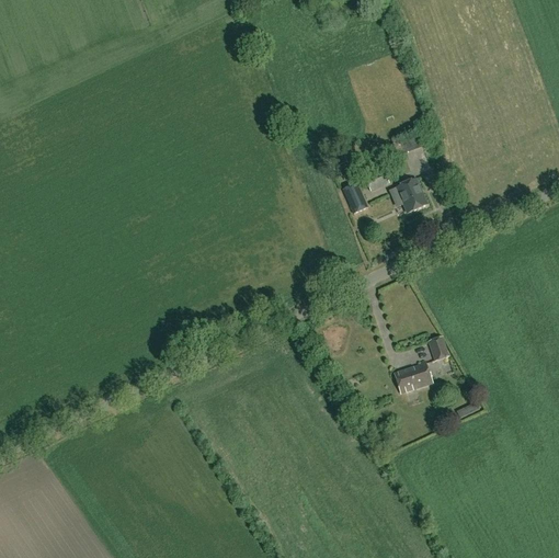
[(332,169),(346,163),(342,152),(328,158),(332,169)]
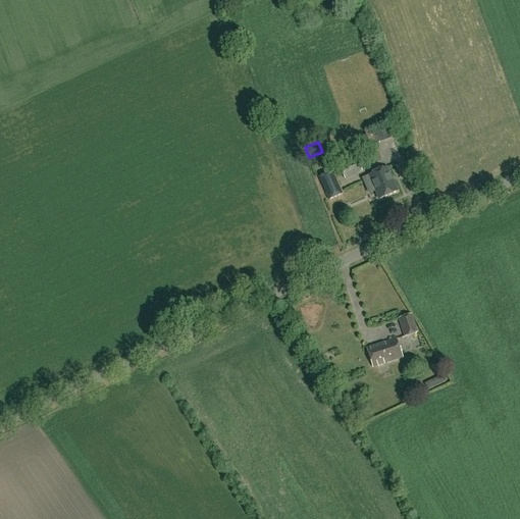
[(354,156),(353,155),(338,161),(339,162),(336,163),(343,176),(361,169),(355,156),(354,156)]
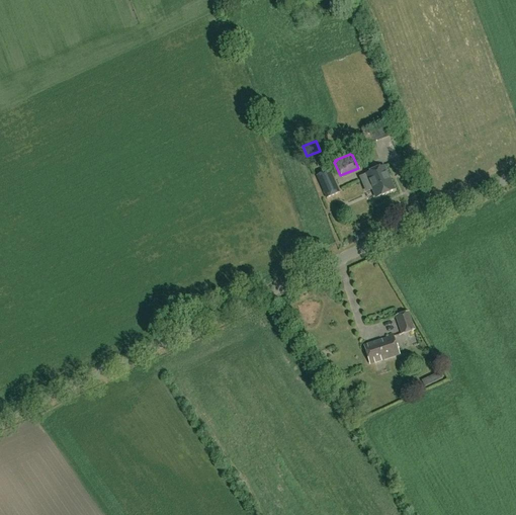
[(374,195),(393,187),(382,163),(364,171),(374,195)]
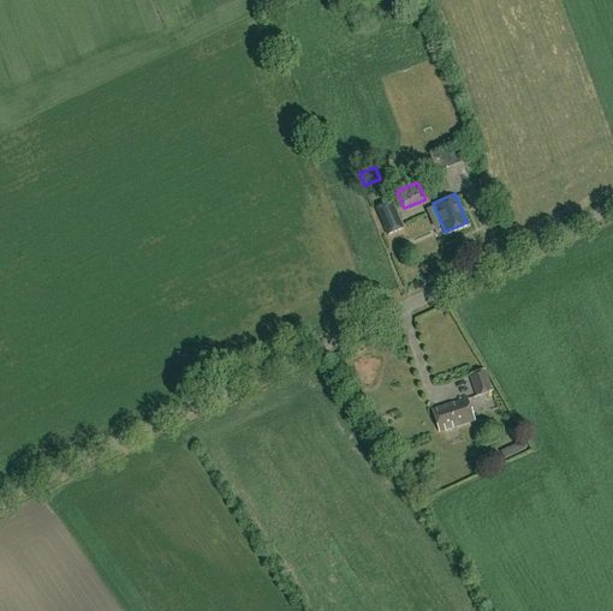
[(385,233),(402,226),(390,198),(373,205),(385,233)]
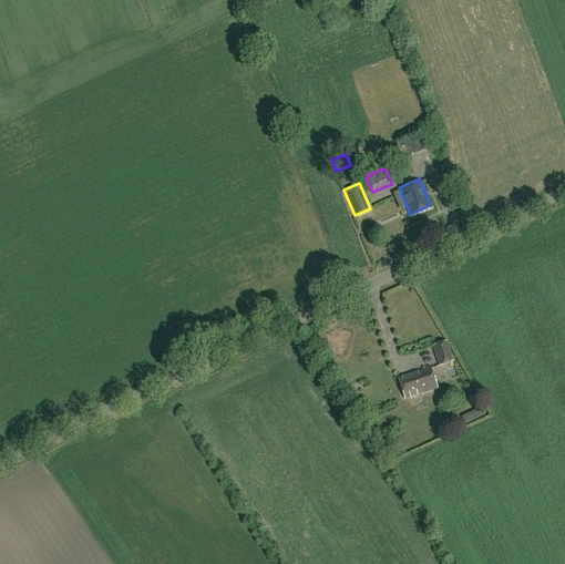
[(437,363),(452,359),(445,338),(430,344),(437,363)]
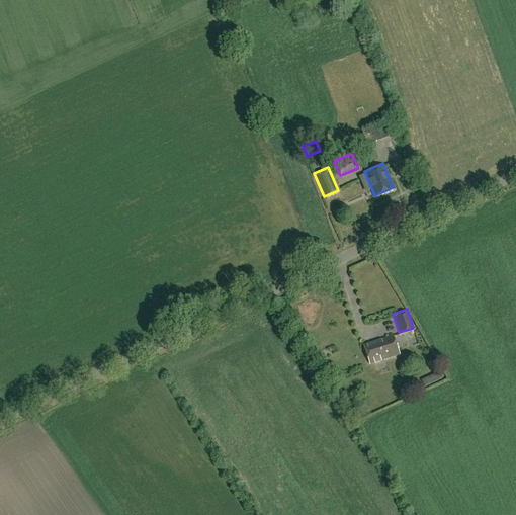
[(414,330),(404,331),(405,341),(414,340),(414,330)]
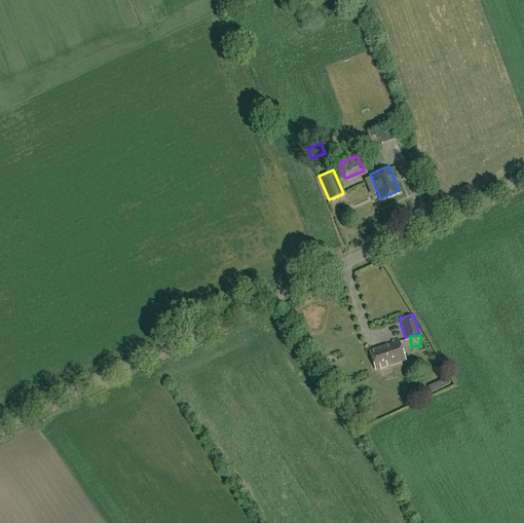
[(373,366),(402,357),(396,338),(367,347),(373,366)]
